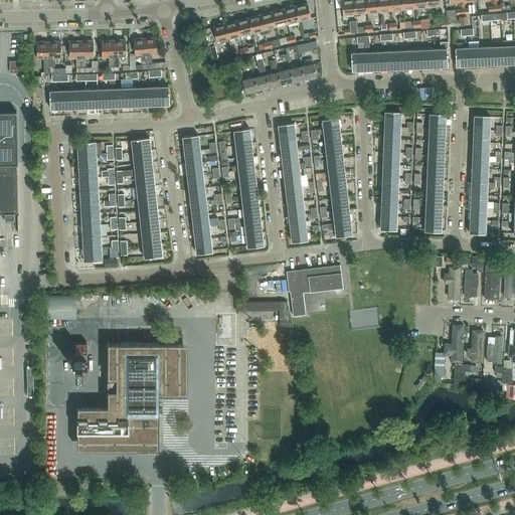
[(347,14),(355,14),(353,0),(341,0),(343,15),(347,14)]
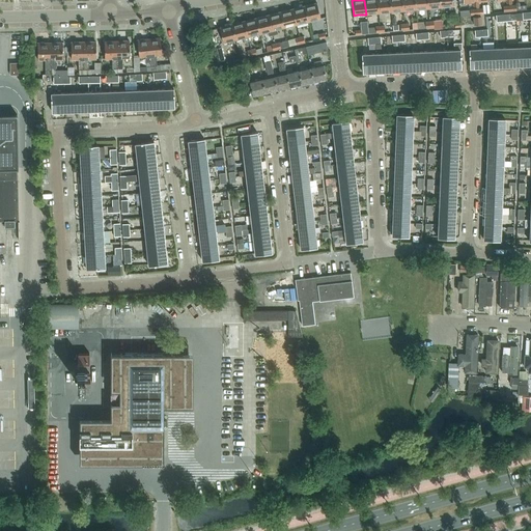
[(376,0),(364,0),(366,15),(379,12),(376,0)]
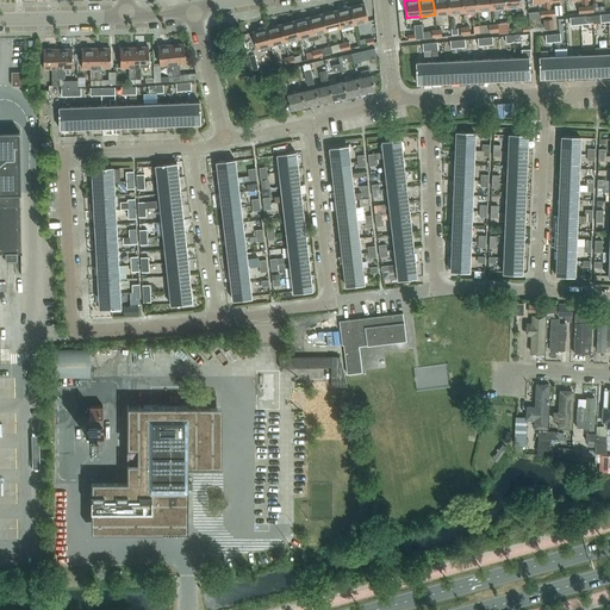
[(433,0),(435,14),(449,13),(447,0),(433,0)]
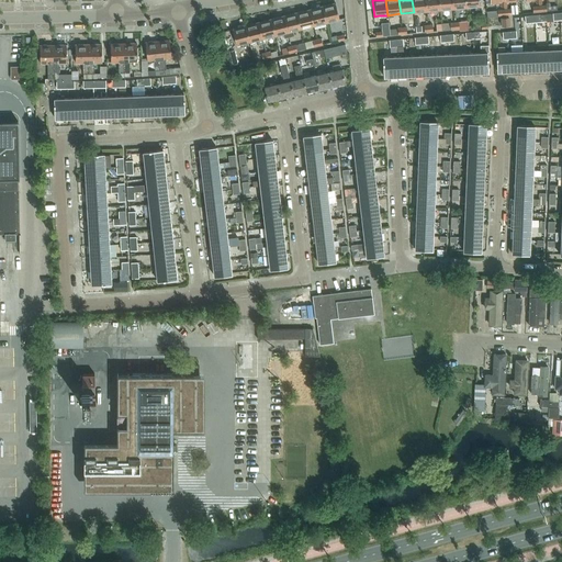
[(425,0),(412,0),(414,12),(427,11),(425,0)]
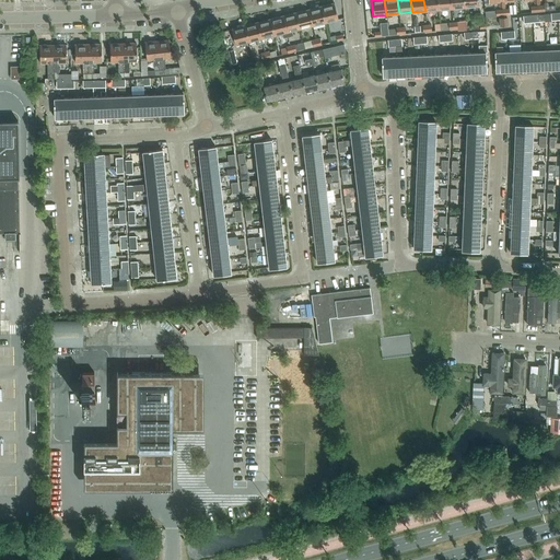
[(436,0),(423,0),(426,11),(438,10),(436,0)]
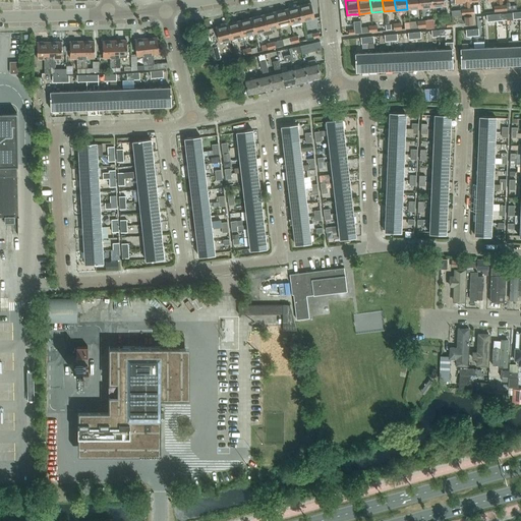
[(418,0),(406,0),(407,9),(419,8),(418,0)]
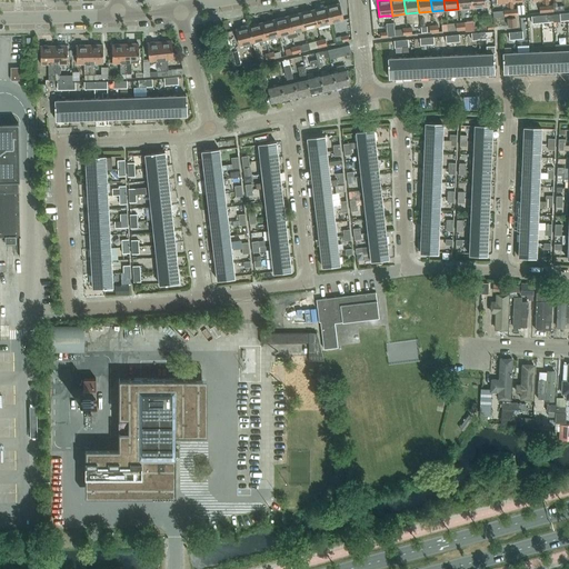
[(339,3),(326,7),(330,22),(343,19),(339,3)]
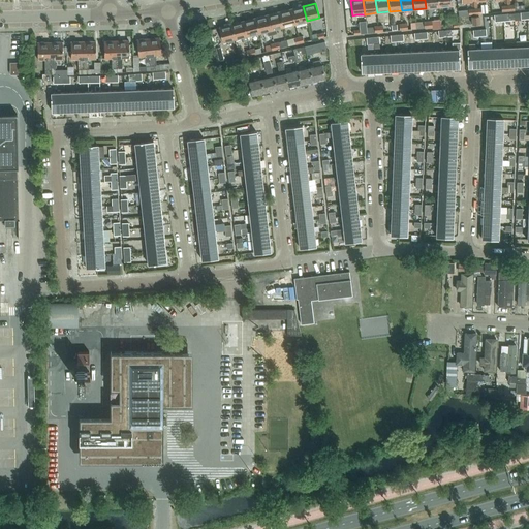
[(459,27),(459,23),(460,22),(458,4),(452,5),(452,6),(450,6),(453,23),(453,27),(459,27)]
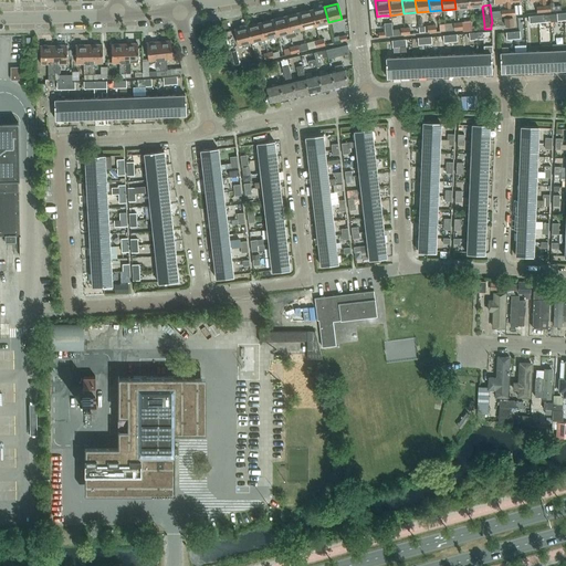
[(324,7),(312,10),(315,25),(328,22),(324,7)]
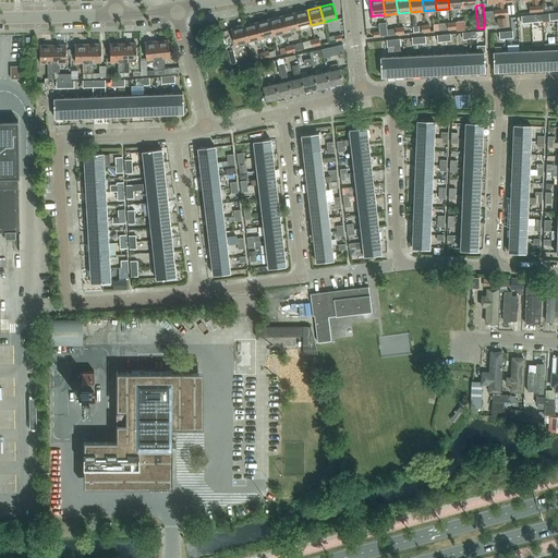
[(307,10),(294,13),(299,28),(311,25),(307,10)]
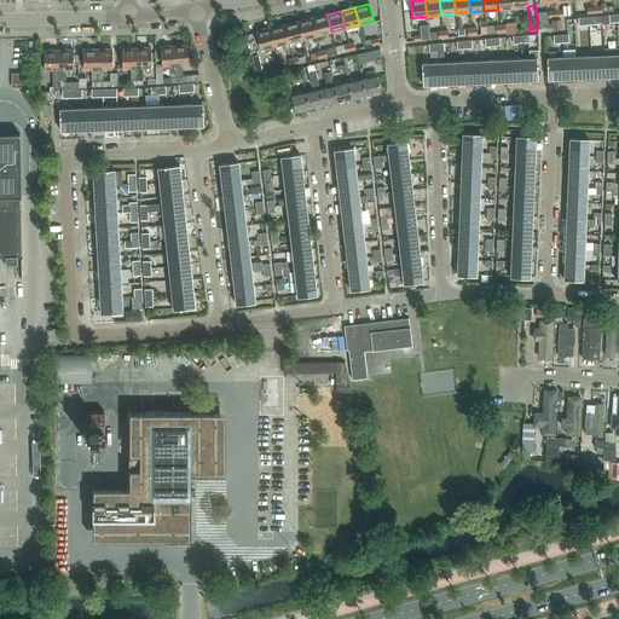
[(327,15),(312,18),(317,35),(318,40),(324,39),(323,34),(331,32),(327,15)]
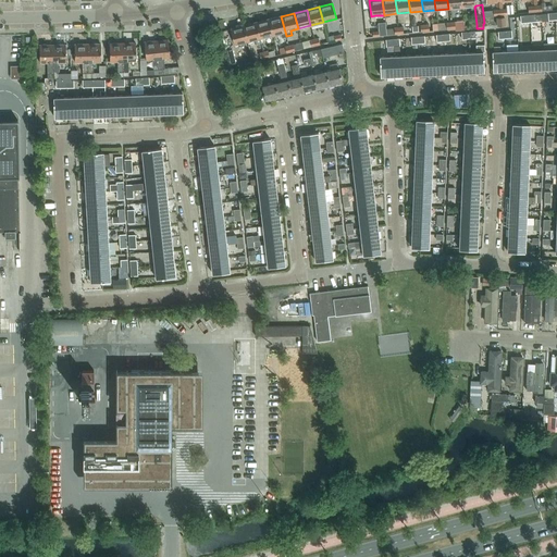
[(281,16),(269,20),(273,35),(280,34),(281,38),(286,36),(285,32),(281,16)]
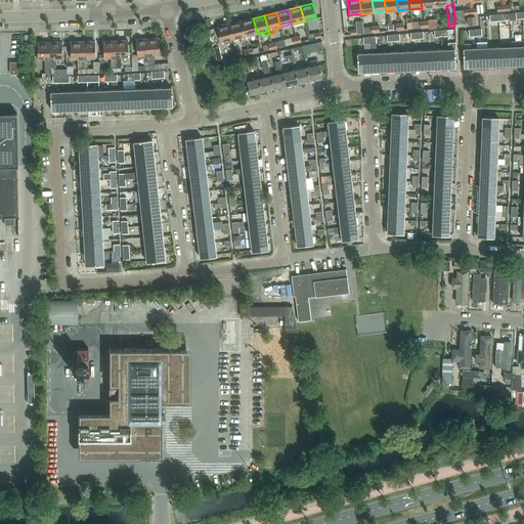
[(362,23),(363,33),(376,32),(375,25),(370,26),(370,24),(367,24),(366,15),(362,15),(362,23)]
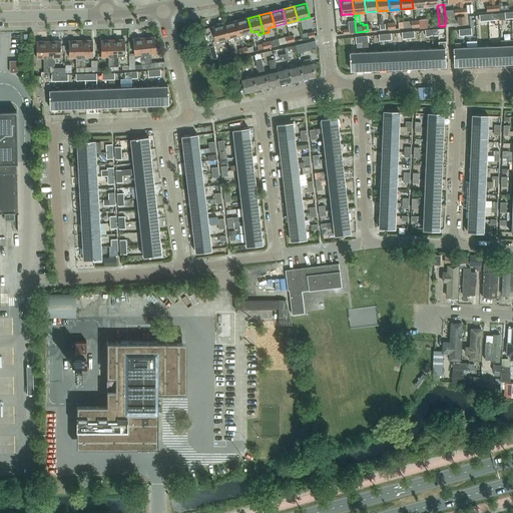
[(247,18),(235,21),(239,35),(240,37),(243,37),(243,34),(251,32),(247,18)]
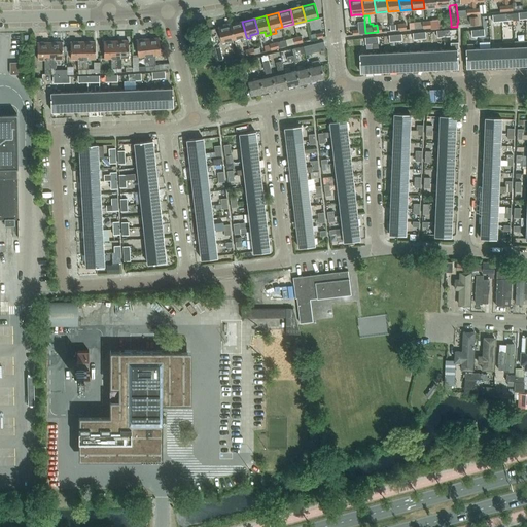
[(242,22),(231,25),(234,39),(242,38),(242,41),(247,40),(247,38),(246,36),(242,22)]
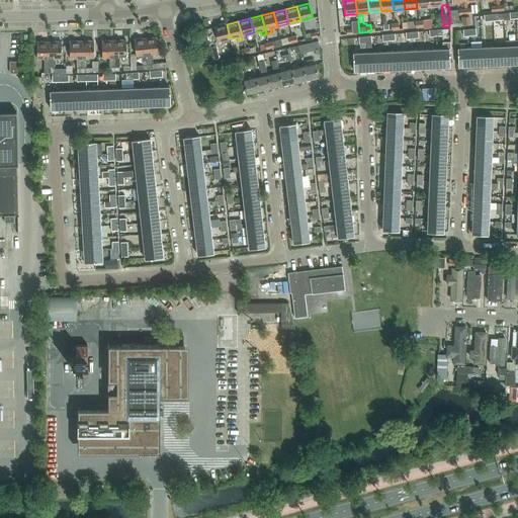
[(359,32),(358,22),(350,23),(350,28),(346,29),(346,34),(359,32)]
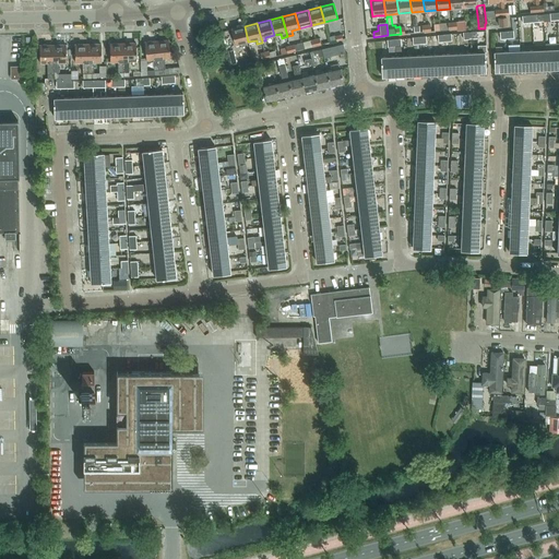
[(245,26),(232,30),(236,45),(248,42),(245,26)]
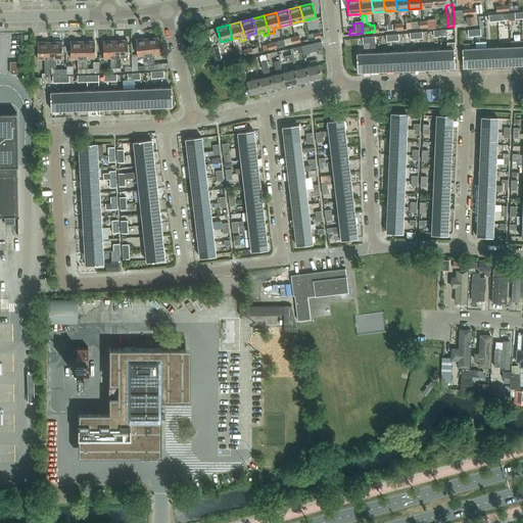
[(149,64),(154,63),(153,54),(159,54),(157,38),(156,38),(155,37),(152,37),(151,38),(147,39),(149,57),(149,64)]
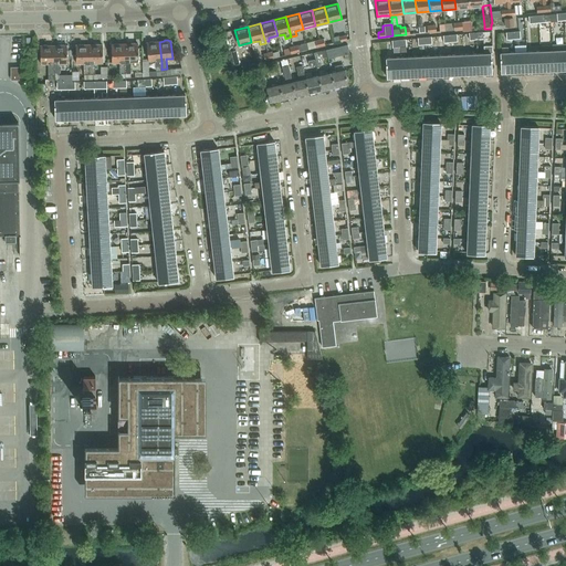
[(155,60),(156,62),(156,70),(161,70),(161,62),(159,42),(155,42),(153,41),(150,42),(148,43),(147,43),(149,61),(155,60)]
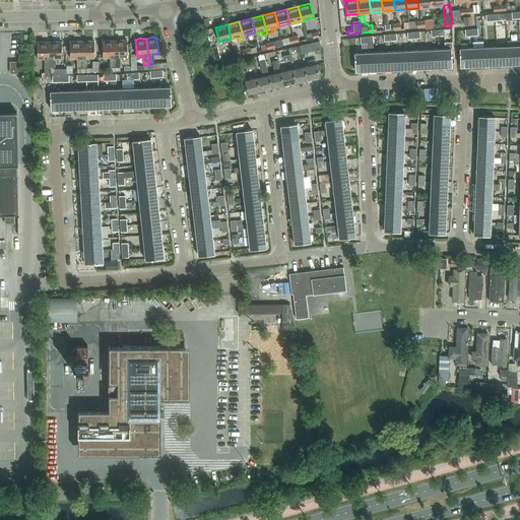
[(110,57),(110,67),(115,66),(115,41),(110,41),(109,40),(106,40),(105,41),(103,41),(103,57),(110,57)]
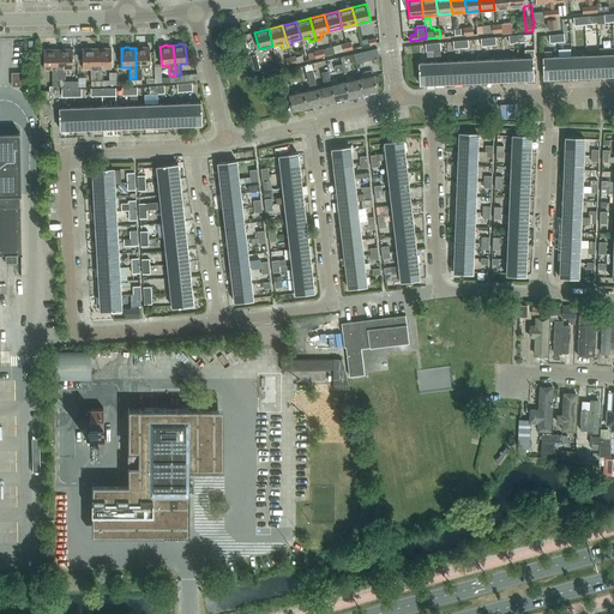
[(142,78),(142,67),(150,67),(150,48),(148,48),(146,47),(143,47),(142,48),(136,48),(136,78),(142,78)]
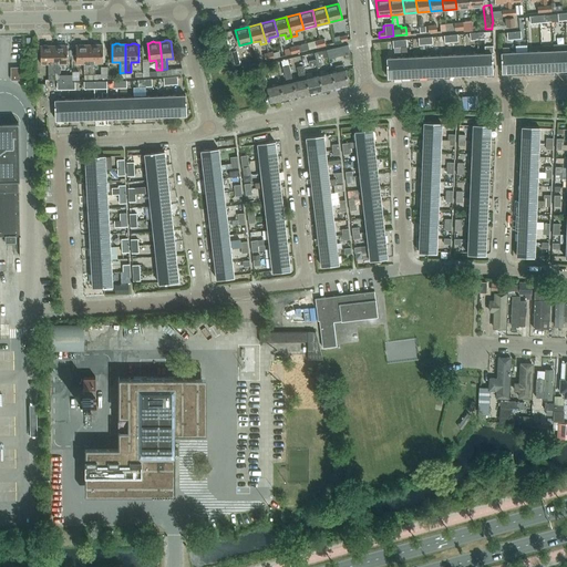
[(306,43),(295,45),(297,52),(308,50),(306,43)]
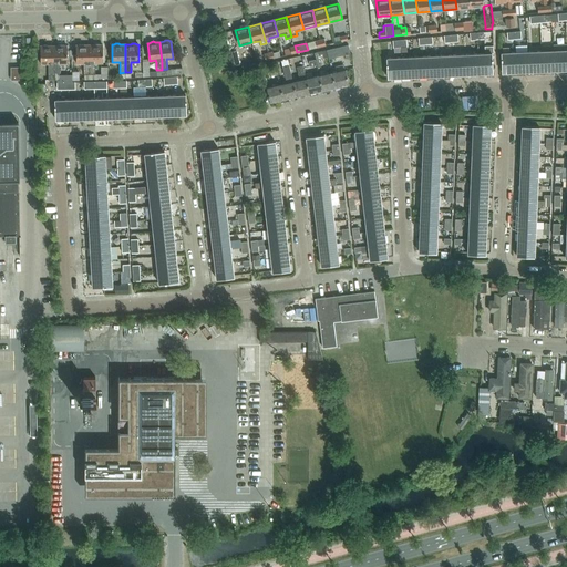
[(41,63),(48,63),(48,80),(54,80),(54,45),(49,45),(47,44),(43,44),(43,47),(40,47),(41,63)]
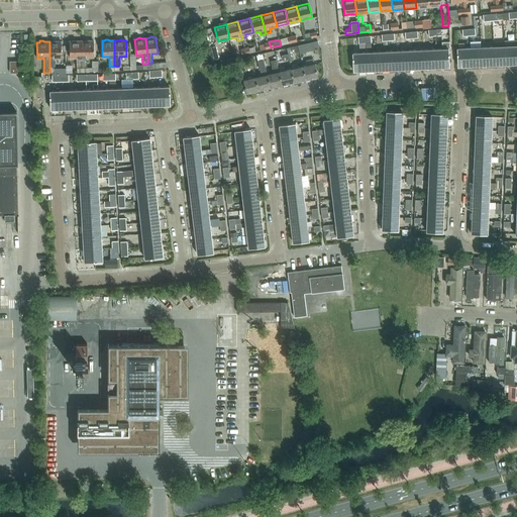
[(62,58),(62,57),(62,54),(62,45),(61,41),(59,41),(58,40),(55,40),(54,41),(49,41),(49,73),(53,73),(55,73),(55,67),(54,58),(62,58)]
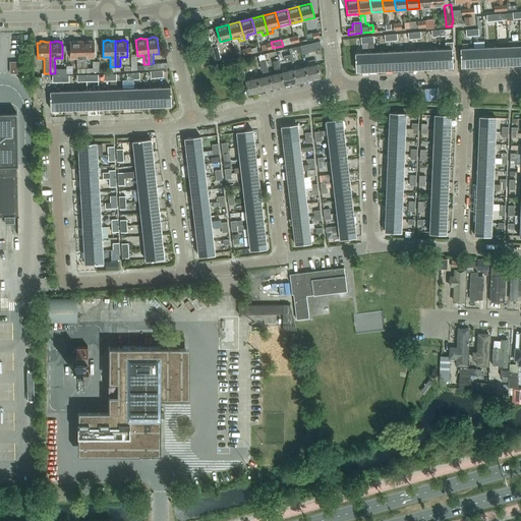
[(70,42),(70,57),(70,58),(77,58),(77,67),(82,67),(82,42),(77,42),(76,41),(73,41),(72,42),(70,42)]
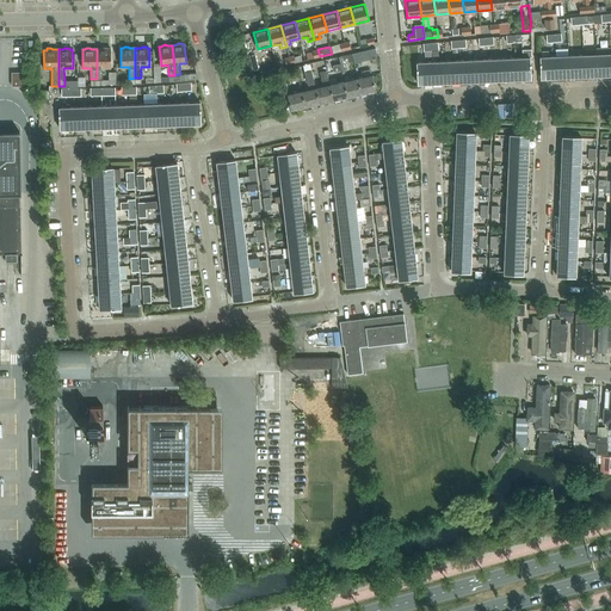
[(97,79),(103,79),(103,68),(111,67),(111,49),(107,49),(106,48),(104,48),(103,49),(97,49),(97,79)]
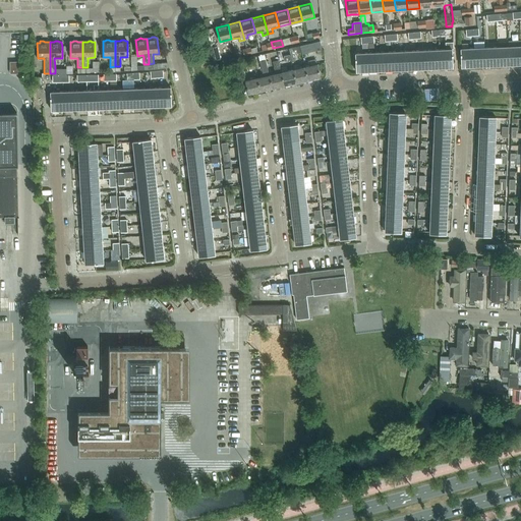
[(300,45),(302,53),(322,48),(320,41),(300,45)]
